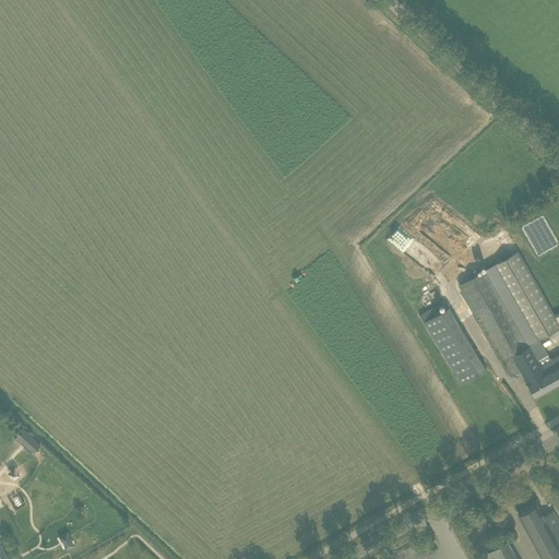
[(558,328),(558,311),(555,314),(519,250),(492,264),(492,265),(488,268),(460,284),(510,373),(511,377),(521,371),(530,388),(535,397),(558,383),(558,353),(558,354),(550,358),(547,354),(544,347),(539,340),(544,336),(546,335),(558,328)]
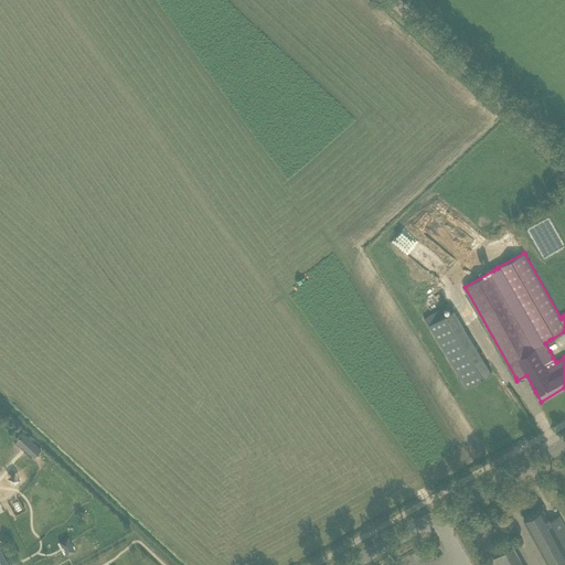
[(427,326),(465,388),(491,373),(454,310),(445,315),(440,308),(424,318),(428,326),(427,326)]
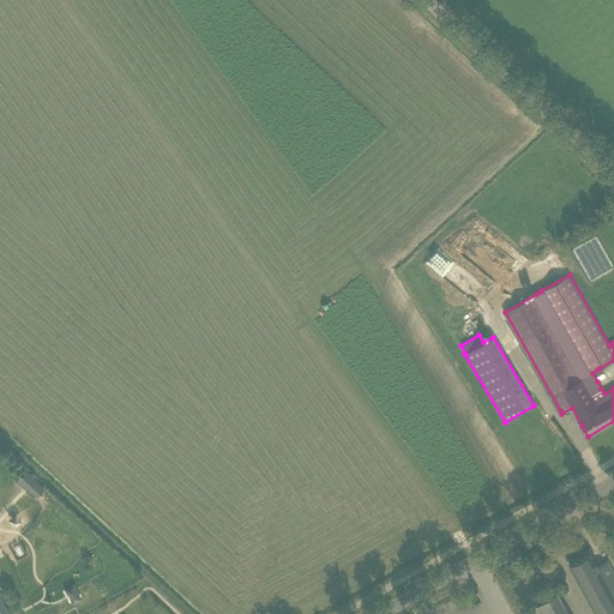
[(597,369),(593,373),(597,381),(605,377),(600,368),(597,369)]
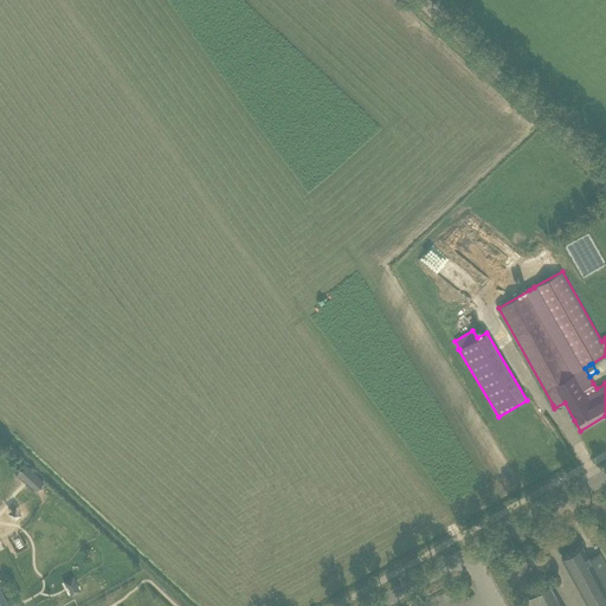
[(561,558),(587,605),(600,605),(605,603),(605,566),(599,554),(588,559),(581,546),(561,558)]
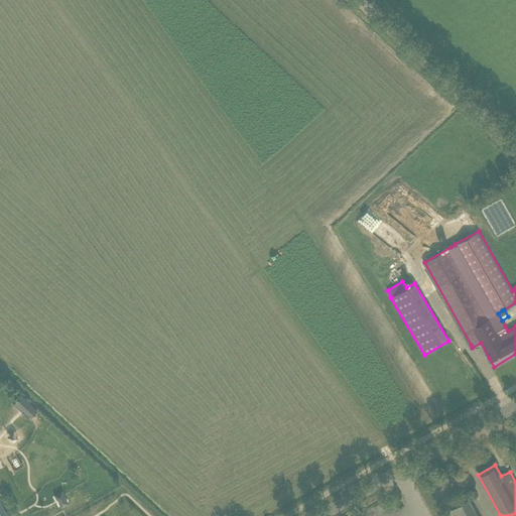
[(61,491),(55,494),(61,507),(69,503),(61,491)]
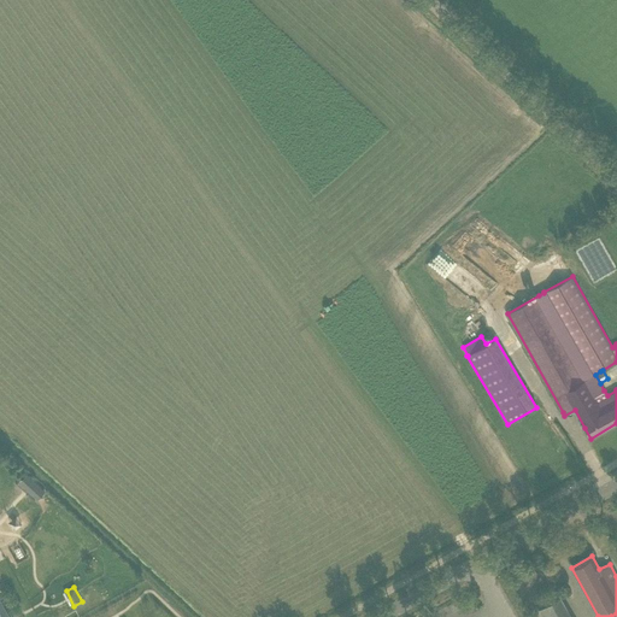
[(536,610),(540,616),(570,616),(559,597),(536,610)]
